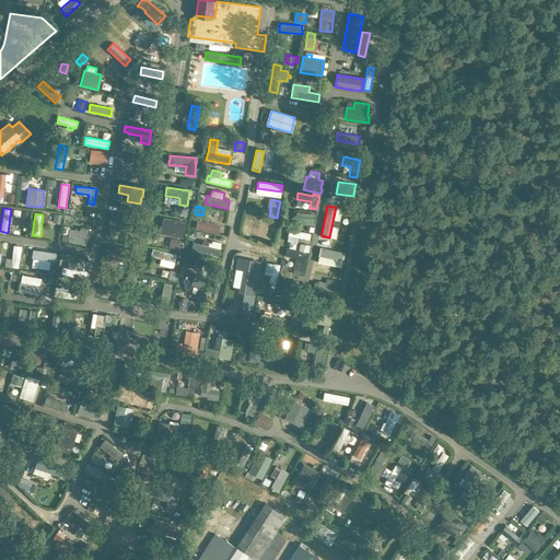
[(55,213),(53,222),(60,224),(62,216),(55,213)]
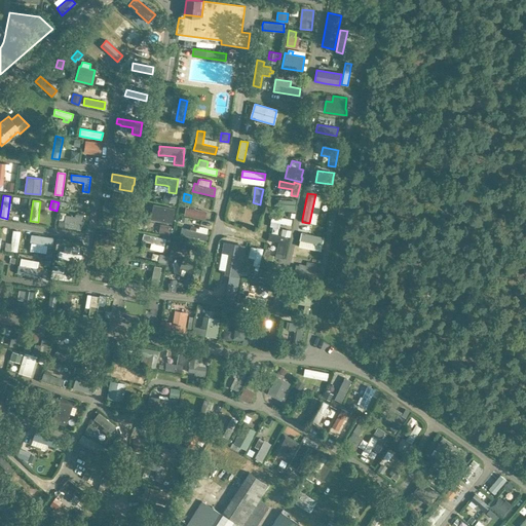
[(278,200),(277,212),(284,212),(284,211),(294,212),(295,201),(278,200)]
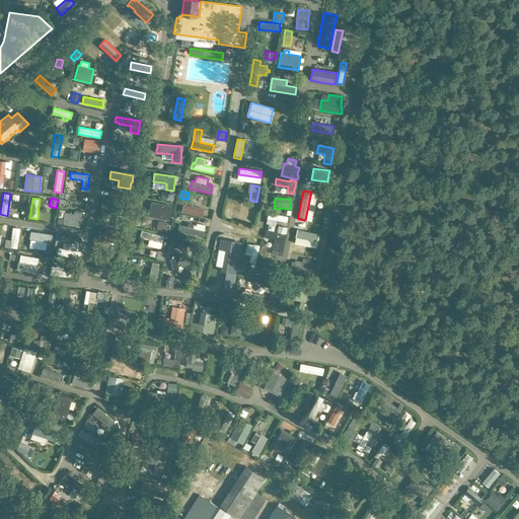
[(103,199),(100,211),(121,214),(124,202),(103,199)]
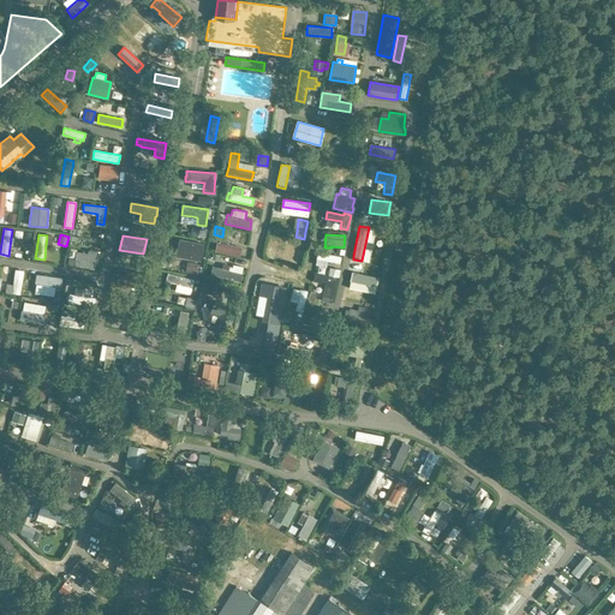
[(180,239),(177,256),(199,261),(203,244),(180,239)]
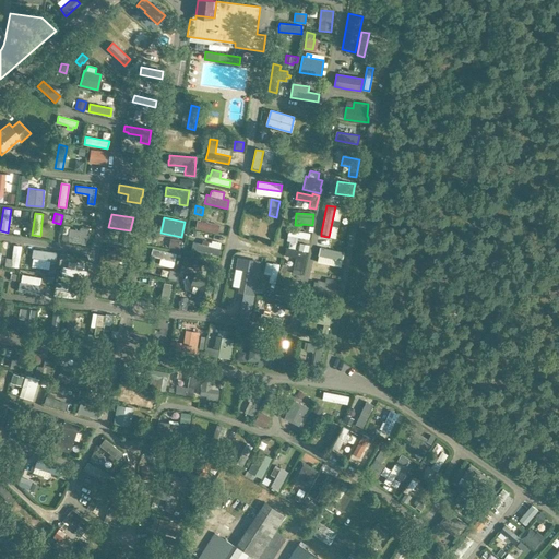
[(198,221),(195,228),(217,233),(219,225),(205,222),(206,218),(201,217),(200,221),(198,221)]
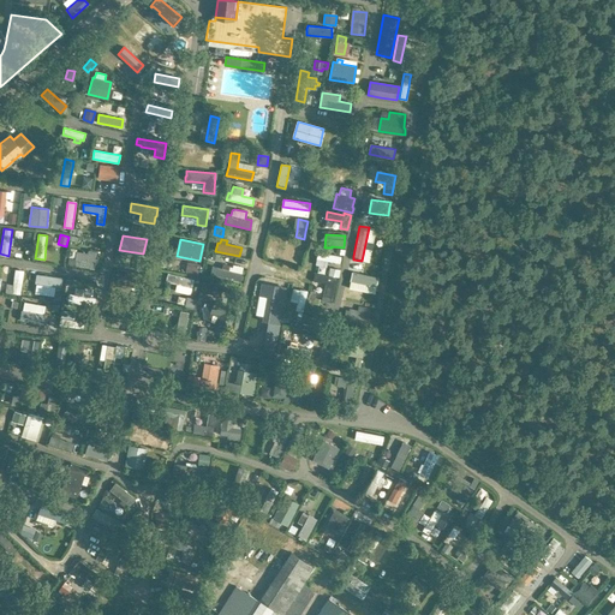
[(69,258),(67,264),(94,269),(96,252),(89,251),(88,255),(76,254),(76,260),(69,258)]
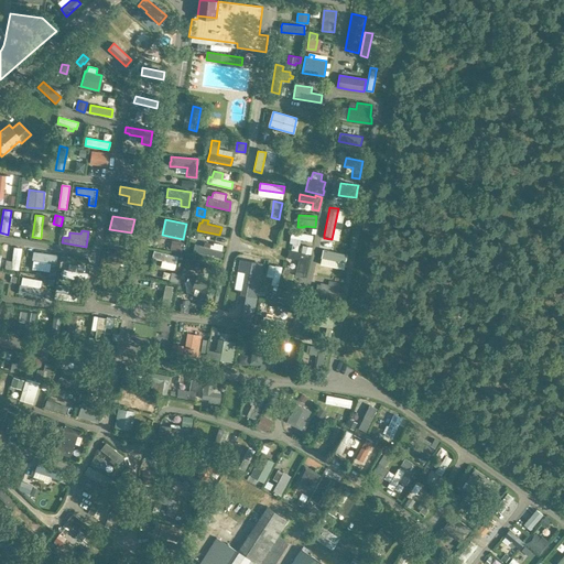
[(291,238),(290,242),(299,245),(300,239),(312,241),(313,235),(292,231),(290,238),(291,238)]
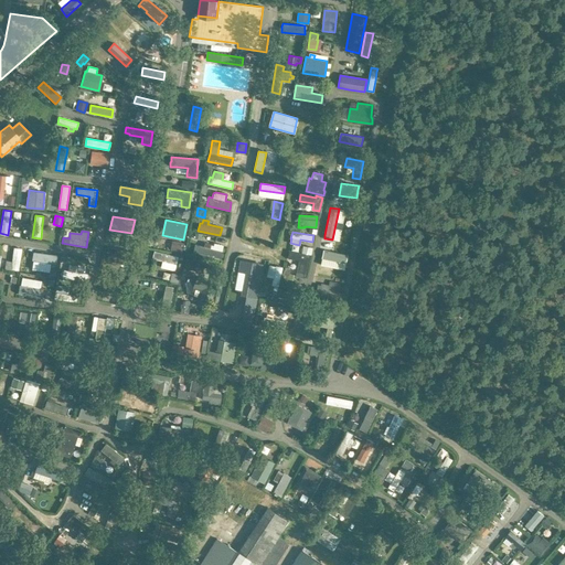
[(174,242),(173,251),(181,252),(183,244),(174,242)]
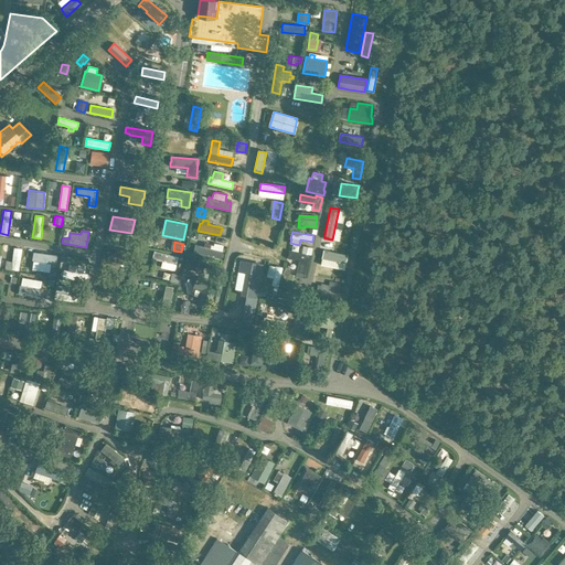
[(195,245),(193,253),(221,258),(222,252),(204,247),(195,245)]
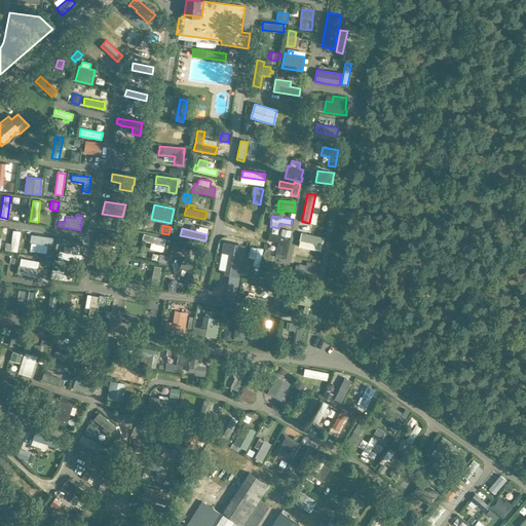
[(100,230),(99,237),(101,237),(100,242),(104,243),(104,238),(111,239),(111,245),(120,246),(122,234),(111,232),(100,230)]
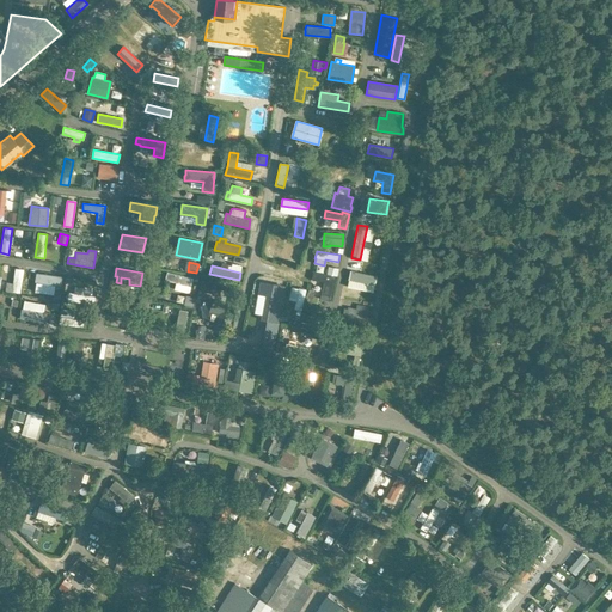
[(13,283),(12,292),(20,293),(24,270),(14,269),(13,283)]
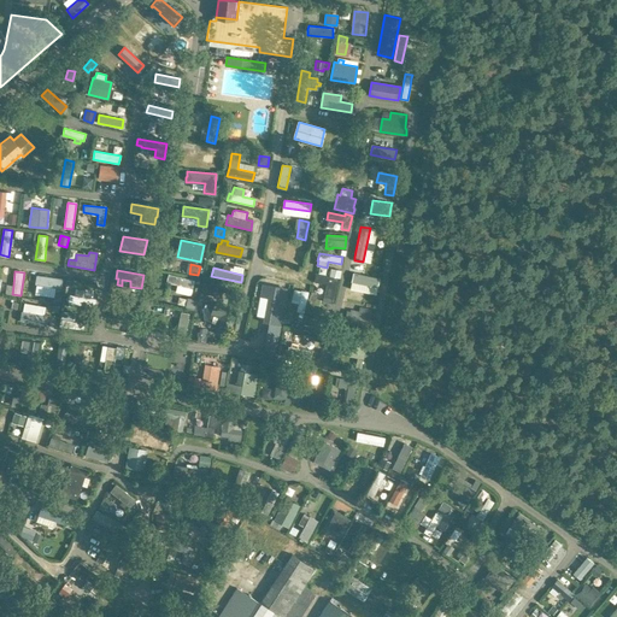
[(353,274),(352,282),(377,287),(380,278),(353,274)]
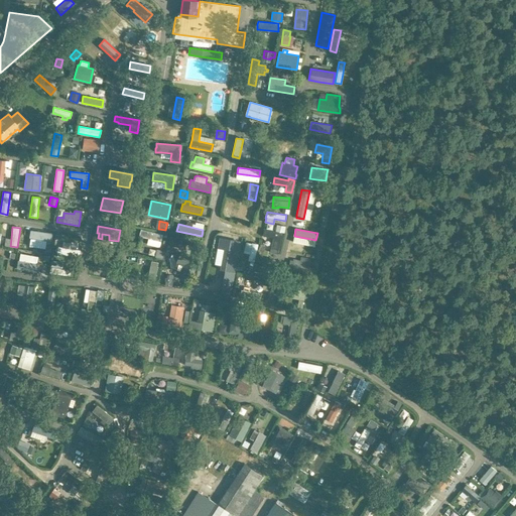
[(264,230),(263,236),(273,238),(270,252),(278,254),(282,234),(264,230)]
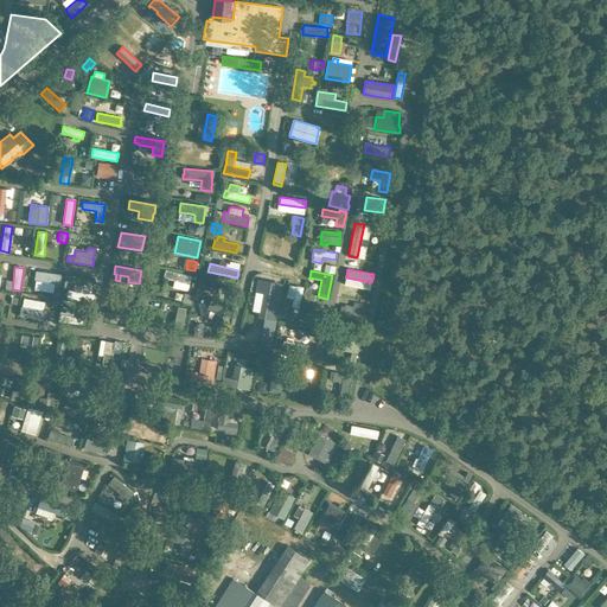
[(36,272),(34,279),(36,280),(55,282),(61,283),(62,275),(37,272),(36,272)]
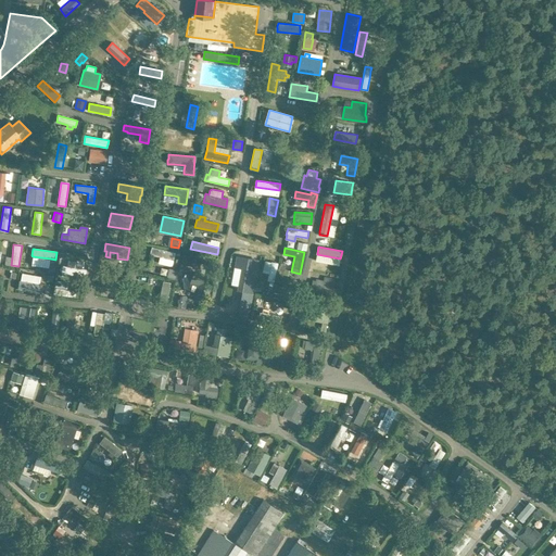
[(185,253),(182,264),(193,266),(194,265),(197,265),(197,263),(207,264),(209,257),(185,253)]
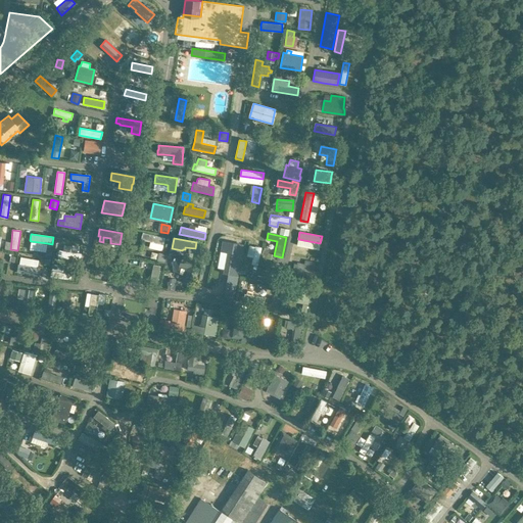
[(223,241),(220,255),(226,256),(224,270),(232,271),(232,273),(237,274),(238,272),(237,272),(242,245),(223,241)]
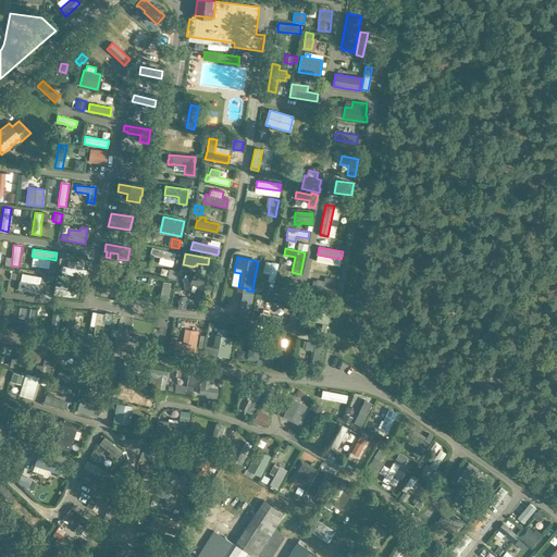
[(269,274),(268,281),(274,283),(279,264),(271,262),(269,274)]
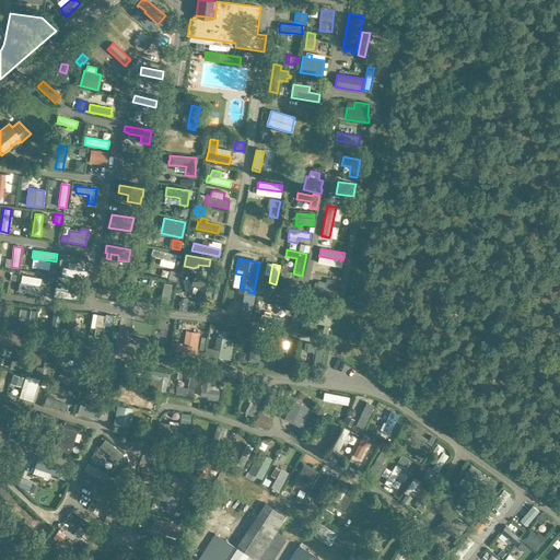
[(62,268),(61,275),(84,279),(85,271),(82,270),(68,268),(62,268)]
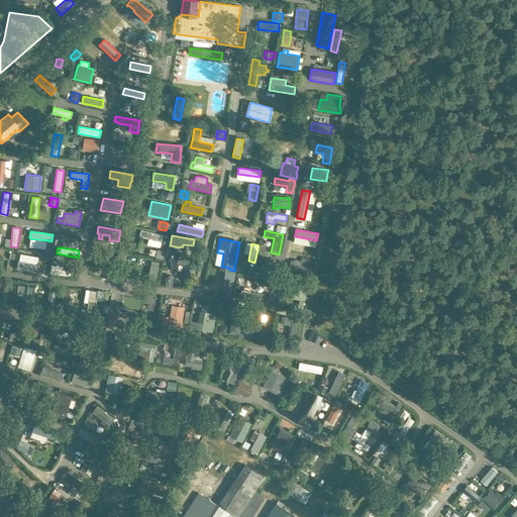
[(180,256),(175,272),(177,273),(177,272),(182,273),(180,278),(191,282),(198,260),(181,253),(180,256)]
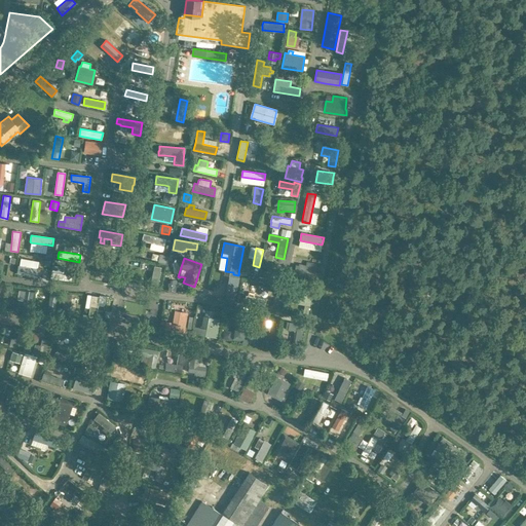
[(95,262),(92,270),(113,273),(115,265),(95,262)]
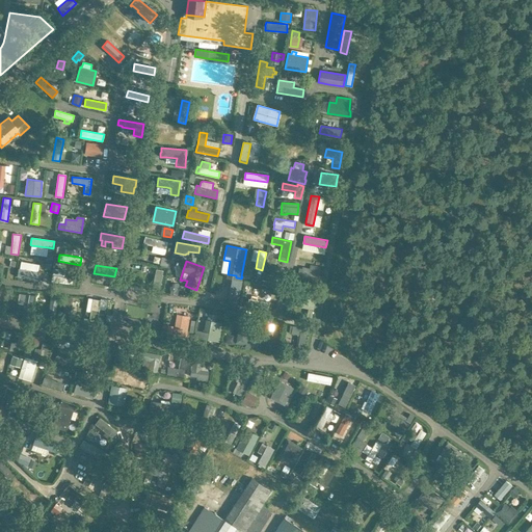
[(303,270),(301,277),(313,281),(312,286),(316,287),(318,278),(319,280),(320,275),(318,275),(320,267),(311,266),(310,269),(309,269),(309,271),(303,270)]
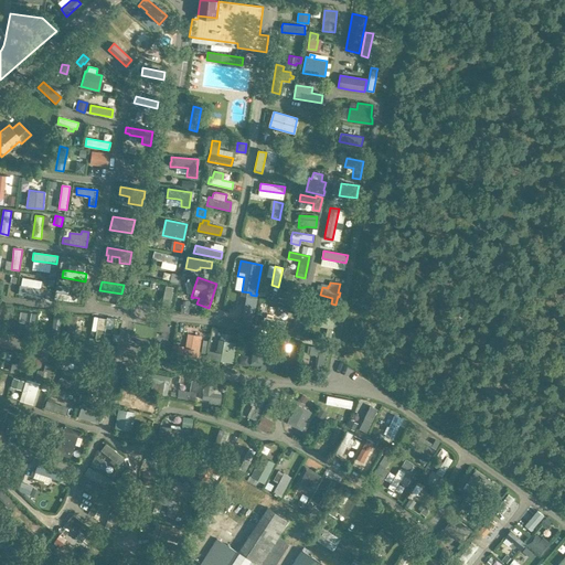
[(285,297),(284,302),(290,305),(297,306),(298,300),(297,300),(301,285),(295,284),(291,299),(285,297)]
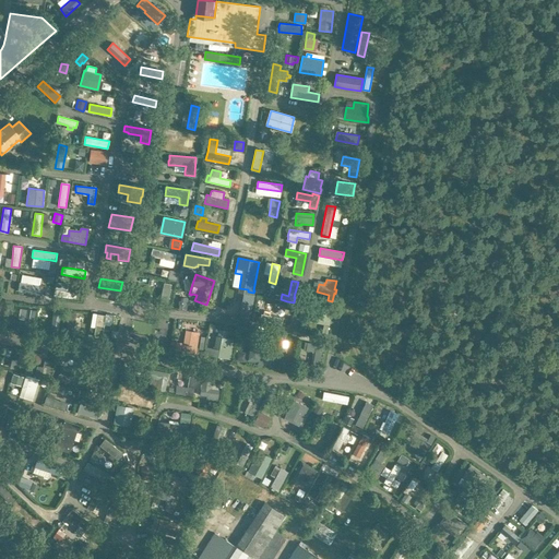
[(19,282),(18,290),(39,295),(40,286),(39,286),(21,282),(19,282)]
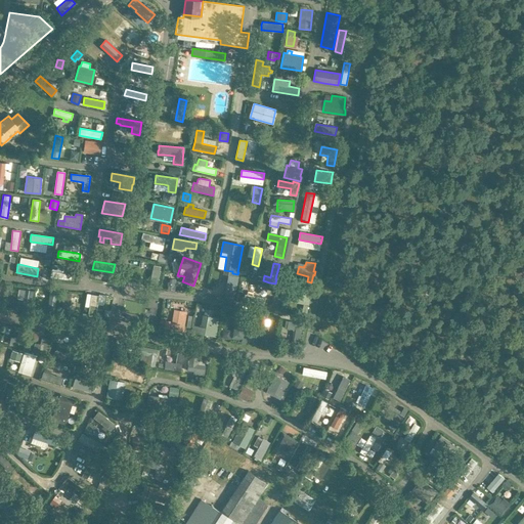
[(52,265),(50,277),(73,280),(73,274),(63,272),(64,266),(55,265),(52,265)]
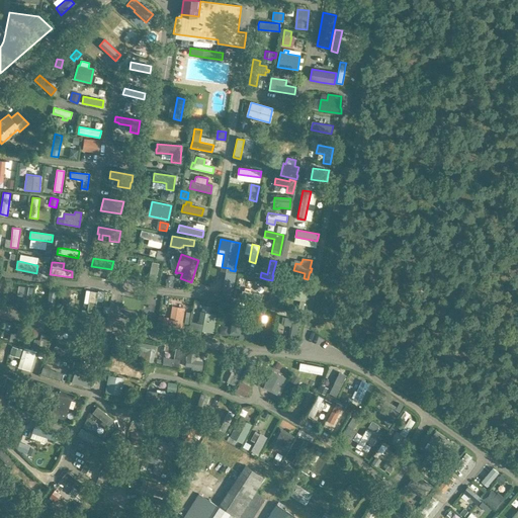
[(152,263),(148,282),(155,284),(159,264),(152,263)]
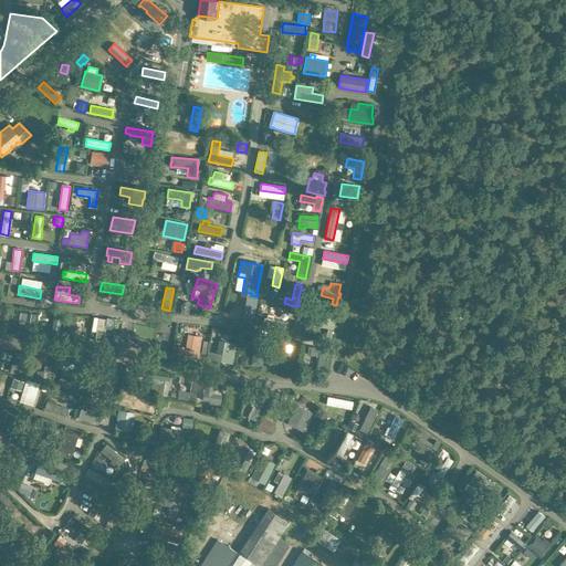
[(248,297),(244,313),(254,315),(258,299),(257,299),(248,296),(248,297)]
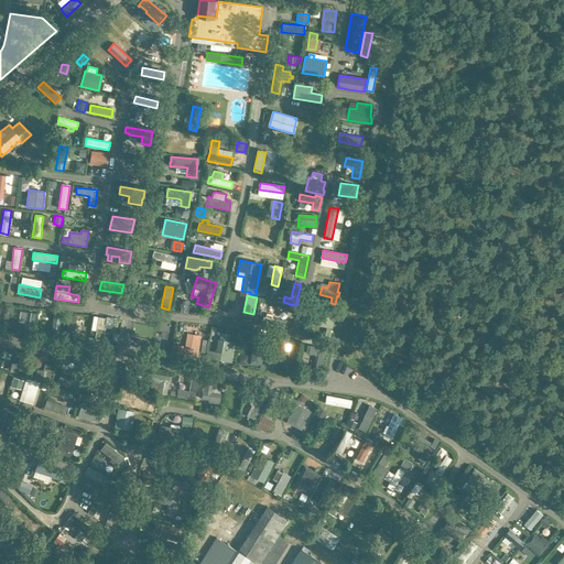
[(181,304),(180,306),(182,307),(181,312),(187,313),(188,302),(183,301),(183,304),(181,304)]
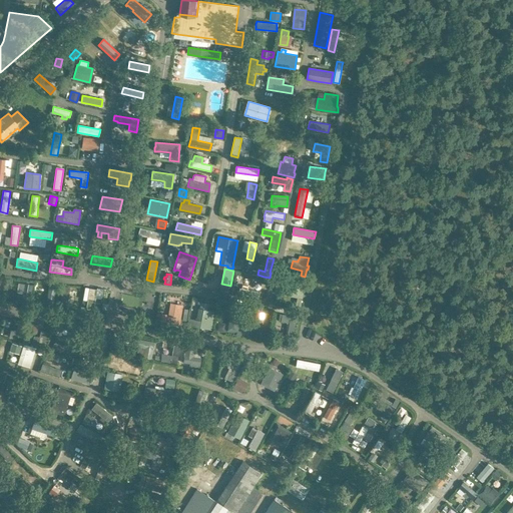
[(287,288),(286,295),(291,296),(302,298),(305,282),(298,281),(297,289),(292,289),(287,288)]
